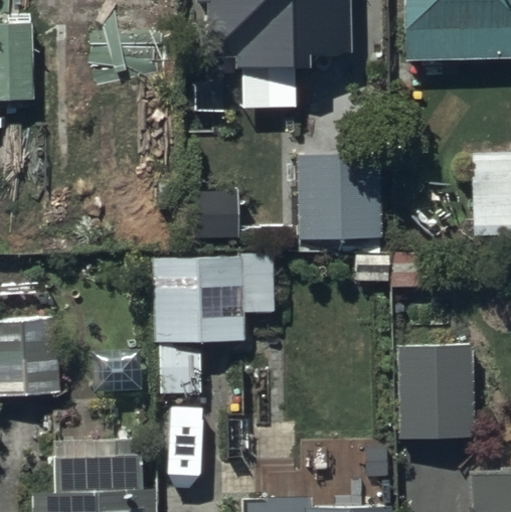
[(349,33),(348,0),(237,0),(254,33),(349,33)]
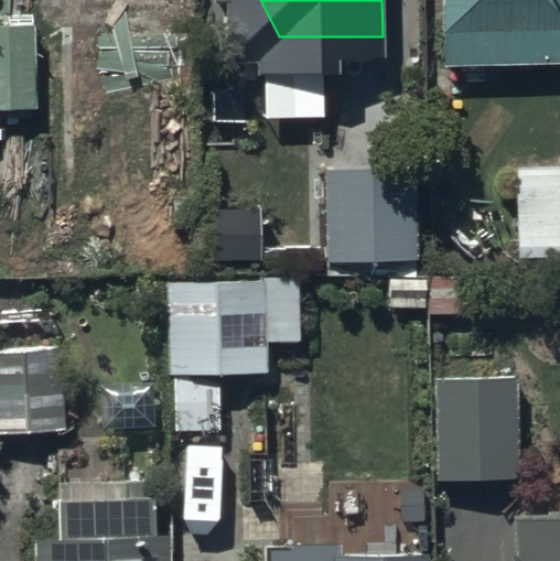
[(443,0),(444,66),(559,64),(559,0),(443,0)]
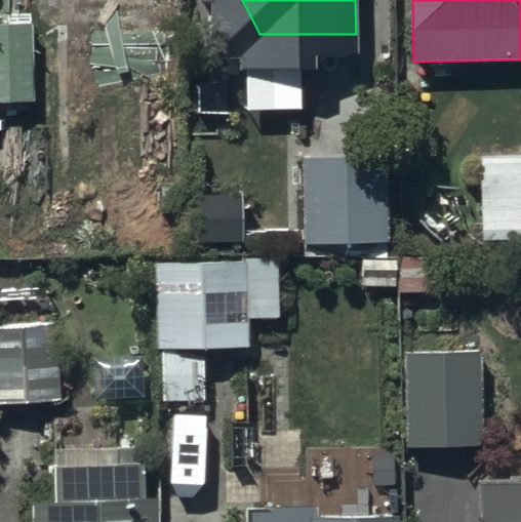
[(0,91),(33,92),(33,14),(0,14),(0,91)]
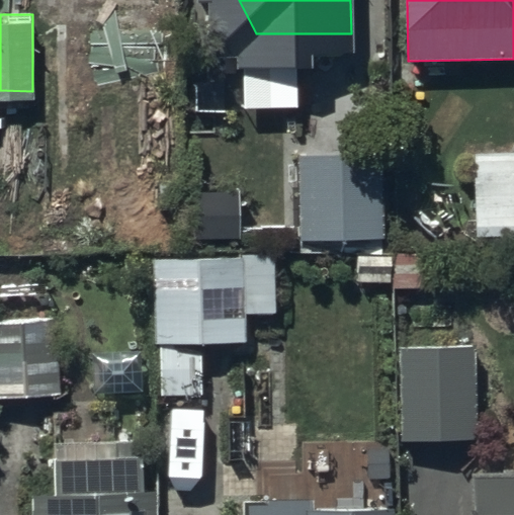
[(513,151),(476,153),(477,238),(513,236),(513,151)]
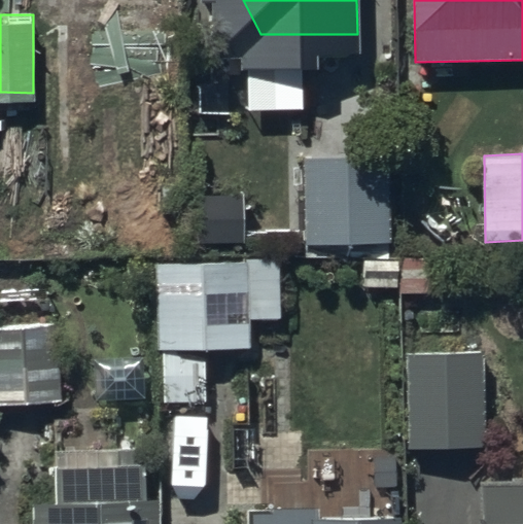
[(387,154),(303,156),(306,255),(390,252),(387,154)]
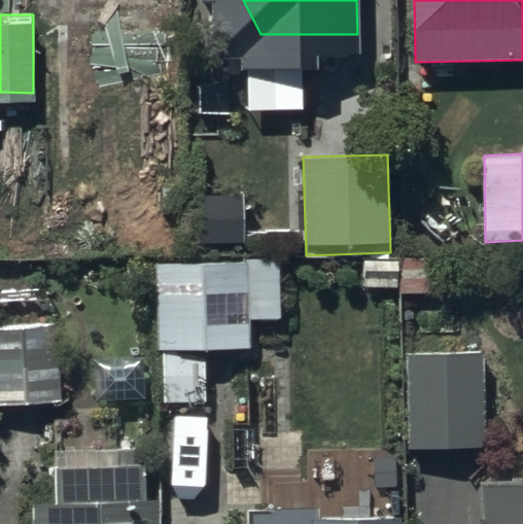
[(63,328),(0,328),(0,405),(64,405),(63,328)]
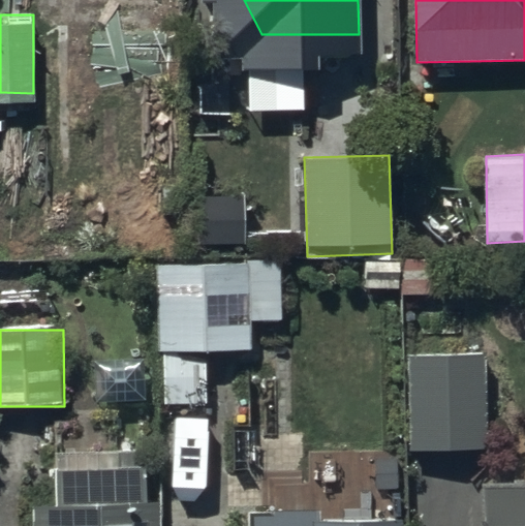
[(487,351),(410,352),(412,453),(489,452),(487,351)]
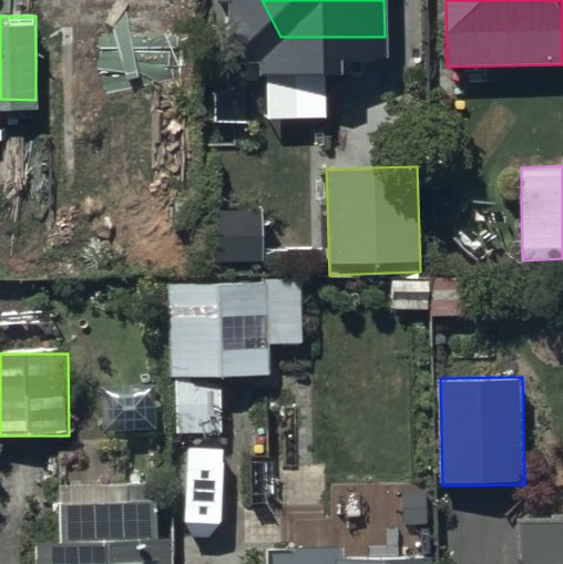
[(173,563),(173,540),(162,540),(161,502),(62,505),(62,542),(37,543),(37,563),(173,563)]
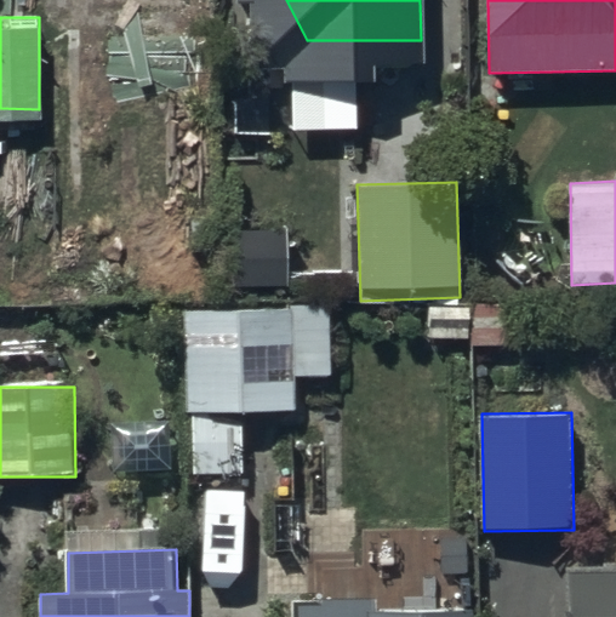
[(615,573),(568,575),(569,616),(563,616),(615,616),(615,573)]
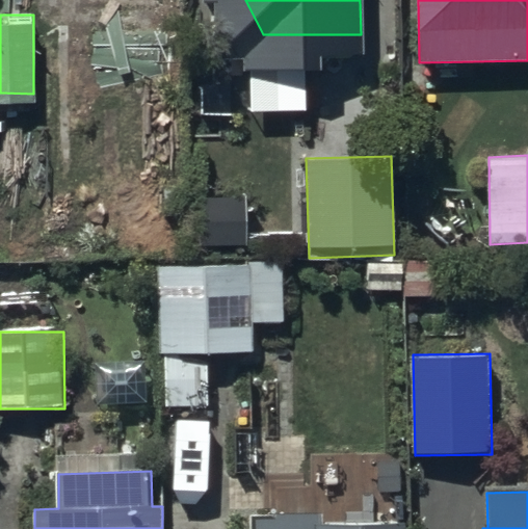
[(403,528),(403,524),(324,526),(323,511),(258,512),(258,528),(403,528)]
